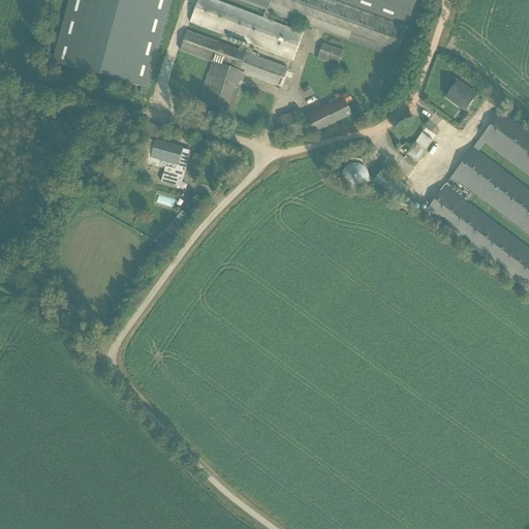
[(68,0),(52,63),(149,89),(172,0),(68,0)]
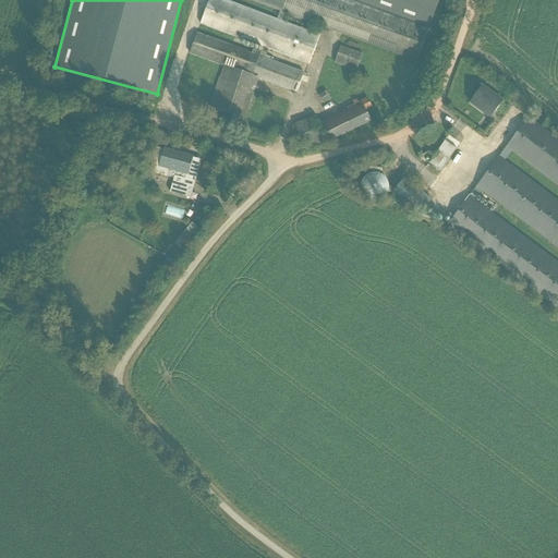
[(415,62),(428,28),(351,0),(246,0),(279,12),(277,20),(223,0),(209,0),(201,25),(263,49),(261,53),(253,50),(252,55),(246,52),(246,51),(197,34),(189,55),(222,67),(209,108),(245,120),(258,81),(295,94),(304,74),(265,59),(268,50),(308,64),(319,36),(284,23),(287,15),(415,62)]
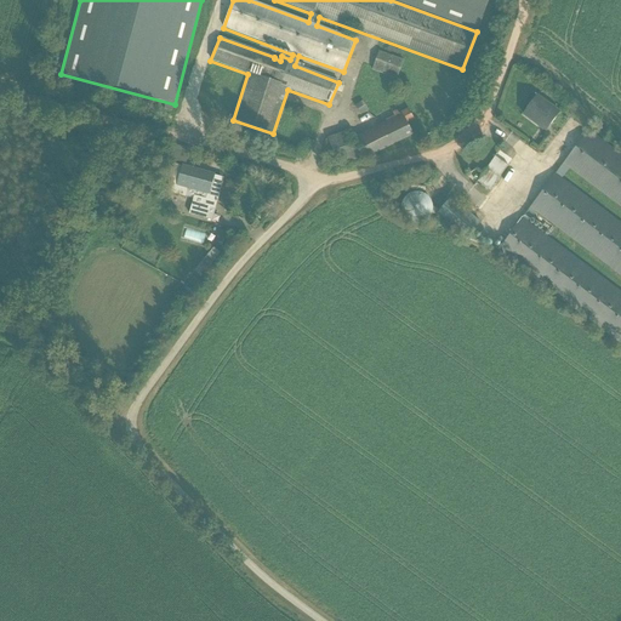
[(391,0),(477,32),(489,0),(391,0)]
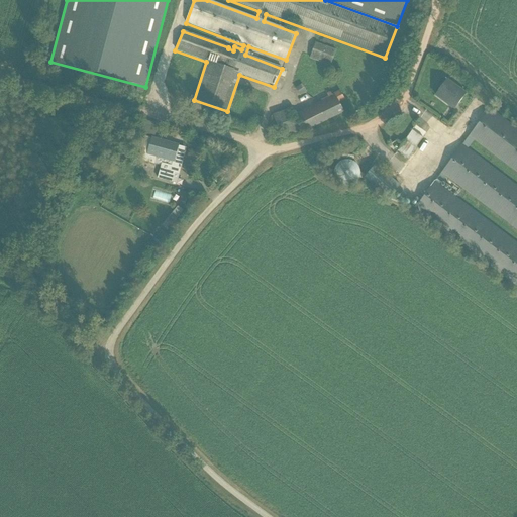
[(336,50),(315,42),(310,60),(330,67),(336,50)]
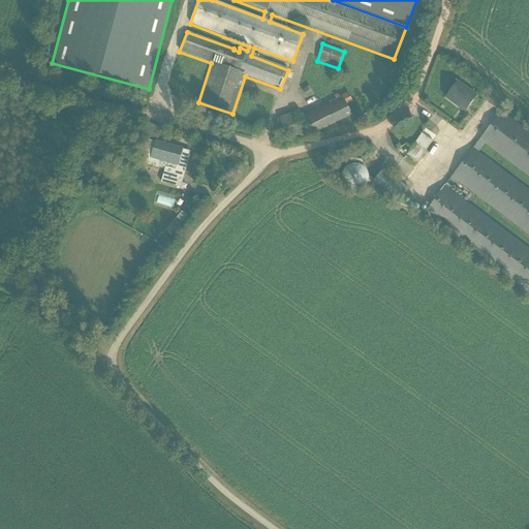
[(465,113),(476,97),(458,83),(445,98),(465,113)]
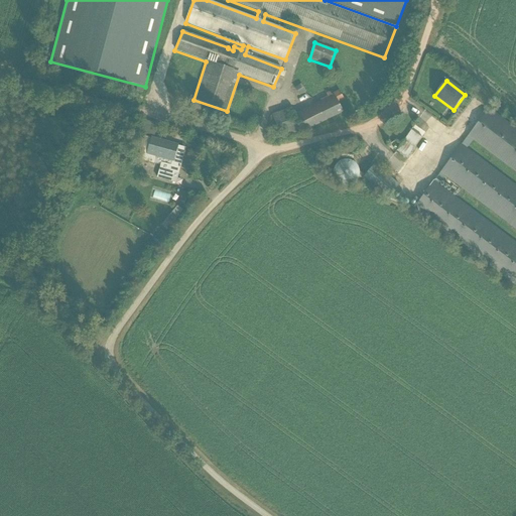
[(301,133),(343,112),(338,102),(344,99),(340,91),(331,96),(329,93),(326,94),(327,98),(320,101),(320,103),(293,117),(290,110),(272,116),(282,138),(300,132),(301,133)]
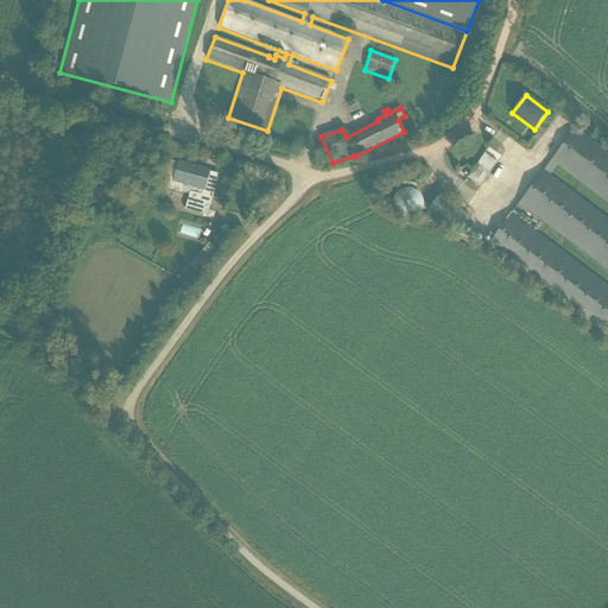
[(607,339),(607,286),(517,217),(524,208),(607,272),(607,220),(548,173),(555,165),(607,204),(607,153),(575,128),(486,247),(607,339)]
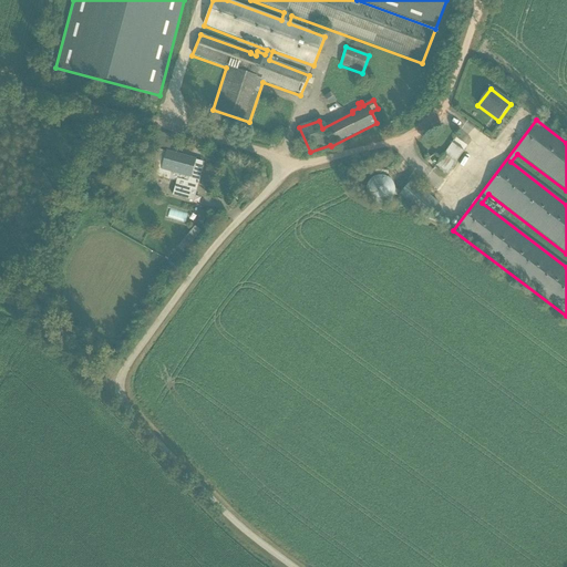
[(168,151),(173,136),(157,133),(154,146),(168,151)]
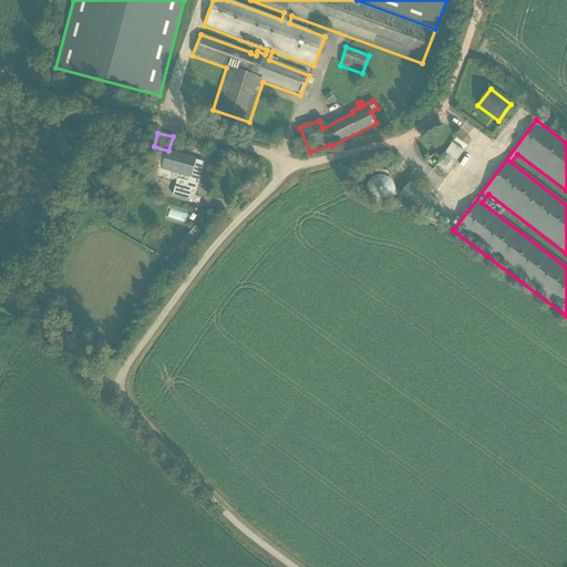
[(452,144),(436,166),(447,175),(463,152),(452,144)]
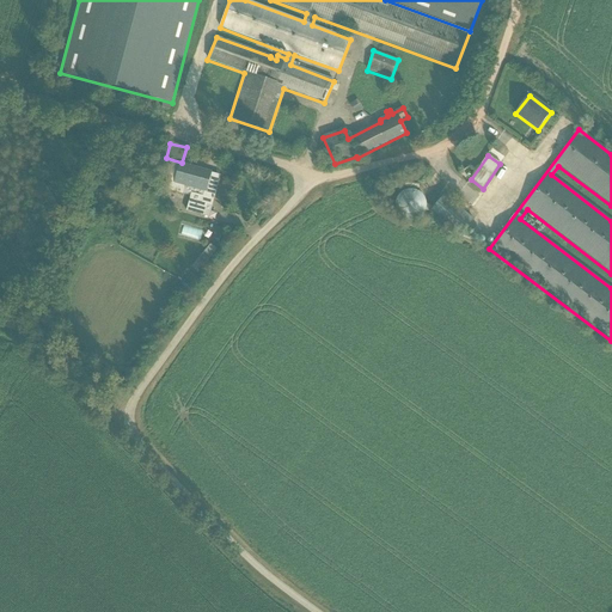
[(187,212),(208,219),(220,176),(170,163),(165,182),(165,185),(167,190),(172,193),(183,195),(190,196),(187,212)]
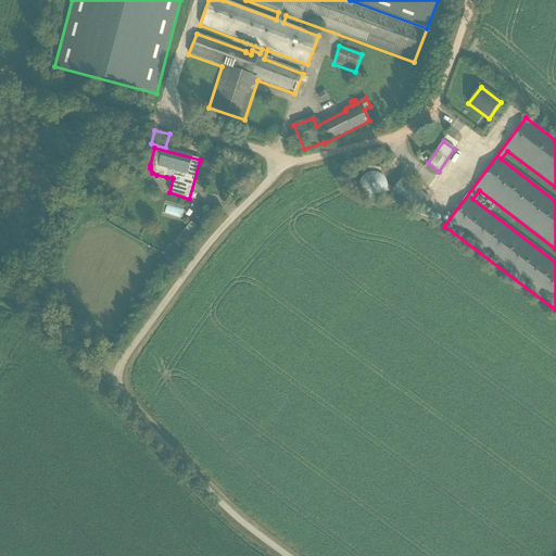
[(386,191),(387,188),(386,184),(384,181),(382,179),(381,178),(379,177),(375,176),(371,176),(369,177),(366,179),(364,181),(363,184),(362,188),(362,190),(363,192),(365,197),(367,199),(368,200),(371,200),(373,201),(377,200),(378,200),(380,199),(382,197),(383,196),(386,193),(386,191)]
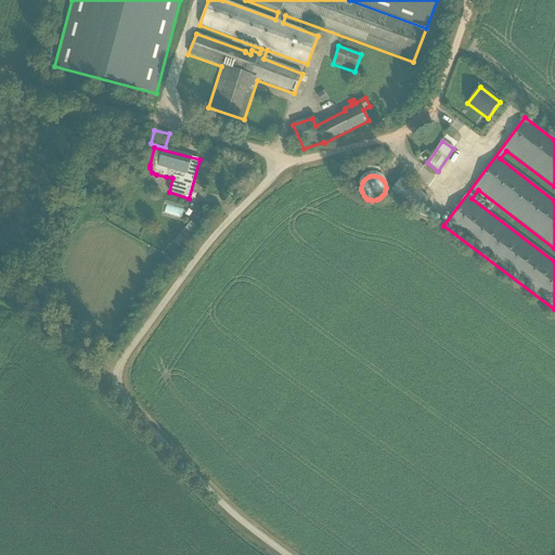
[(402,178),(389,193),(416,215),(429,199),(402,178)]
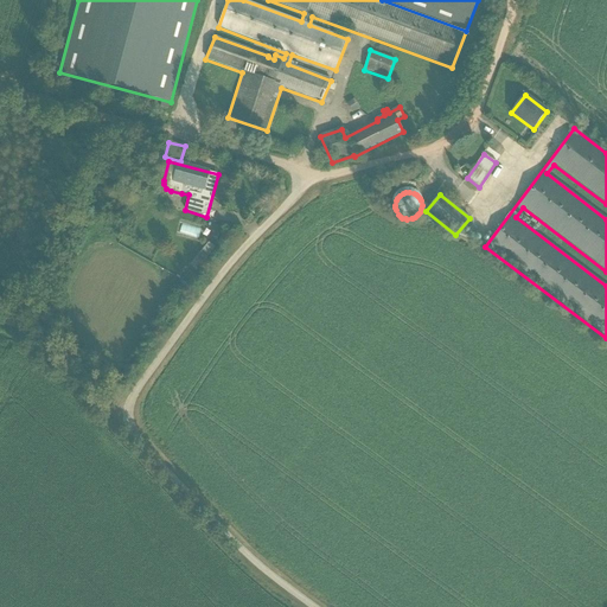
[(209,241),(191,267),(199,272),(217,246),(209,241)]
